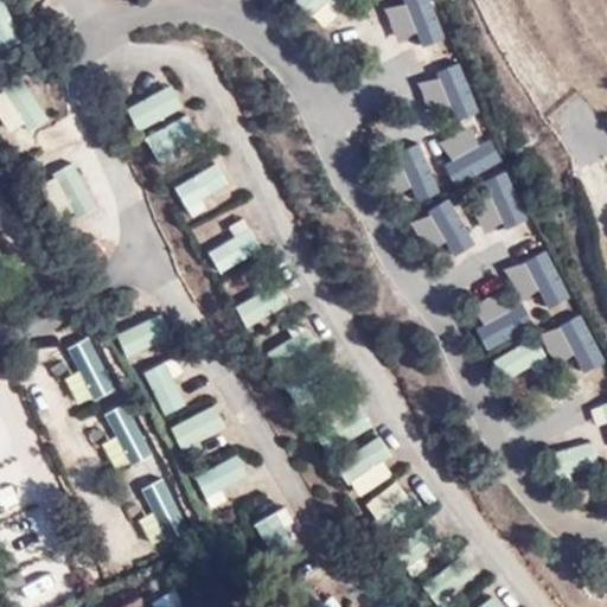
[(24,0),(0,0),(0,50),(42,33),(24,0)]
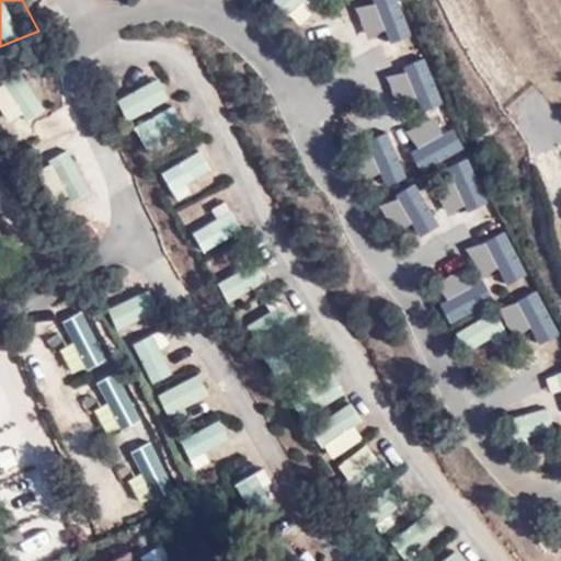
[(264,0),(293,34),(335,1),(334,0),(264,0)]
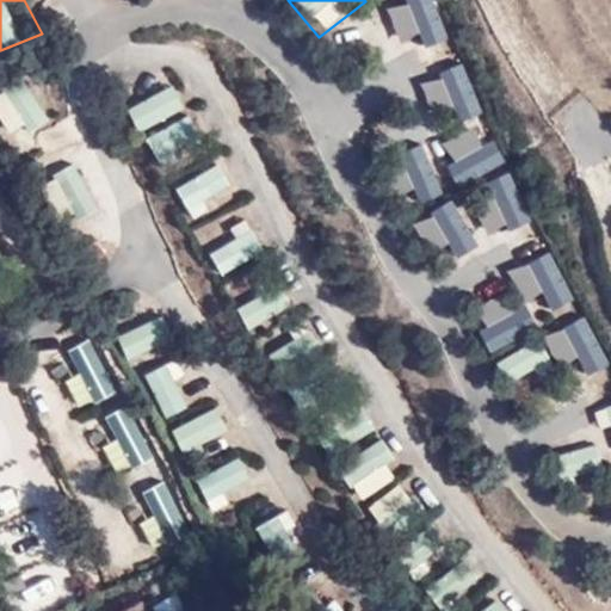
[(403,0),(387,8),(412,56),(455,38),(433,0),(403,0)]
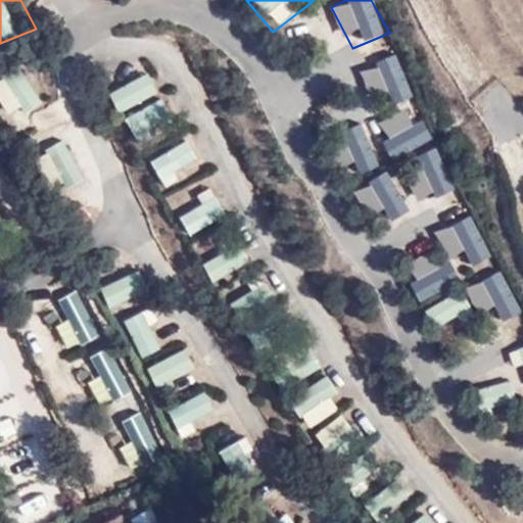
[(361,69),(381,109),(418,94),(395,52),(361,69)]
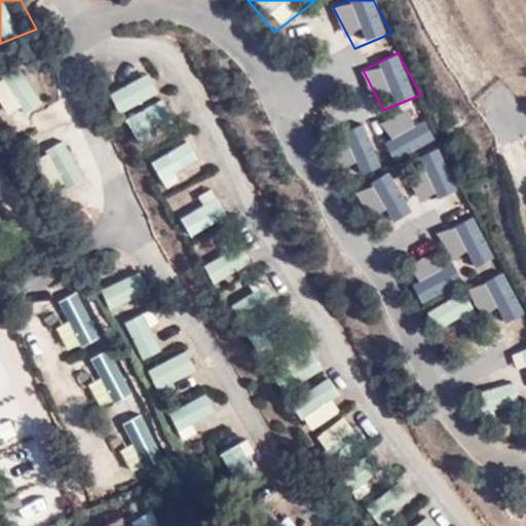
[(19,61),(0,72),(0,105),(14,125),(47,104),(19,61)]
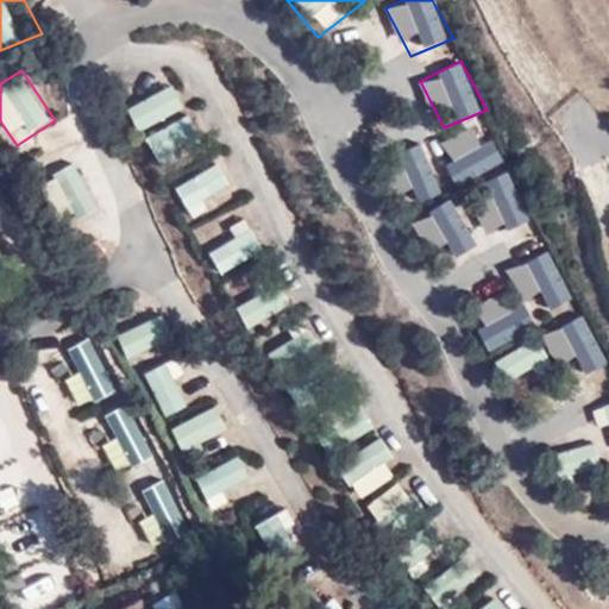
[(194,102),(180,77),(126,108),(139,135),(194,102)]
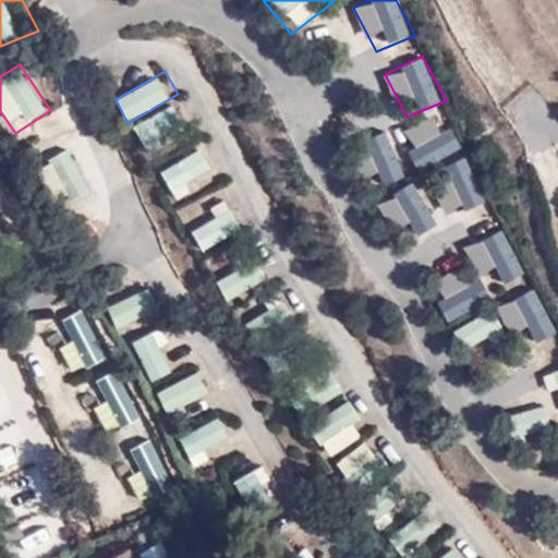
[(194,125),(181,102),(132,130),(144,154),(194,125)]
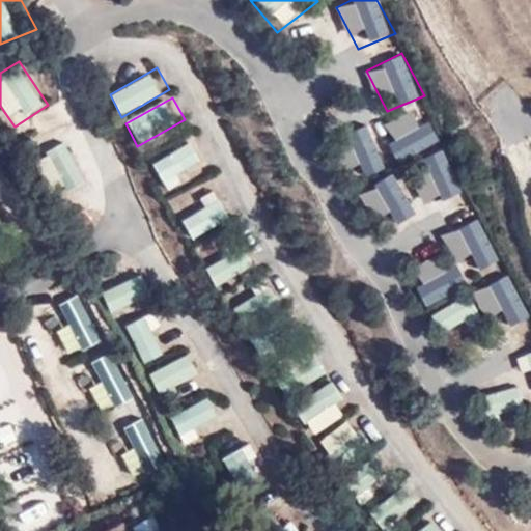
[(444,140),(423,105),(378,127),(400,164),(444,140)]
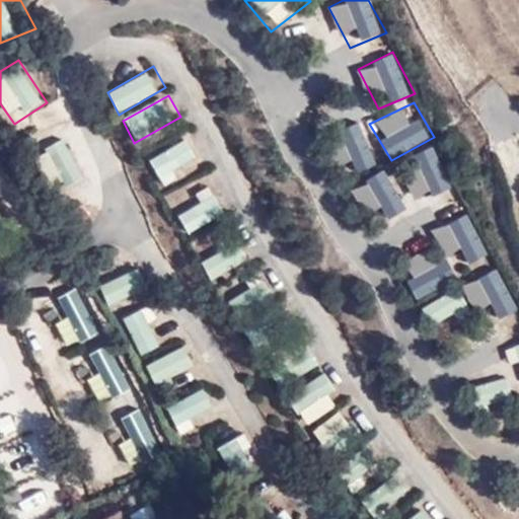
[(377,164),(356,123),(315,143),(340,186),(377,164)]
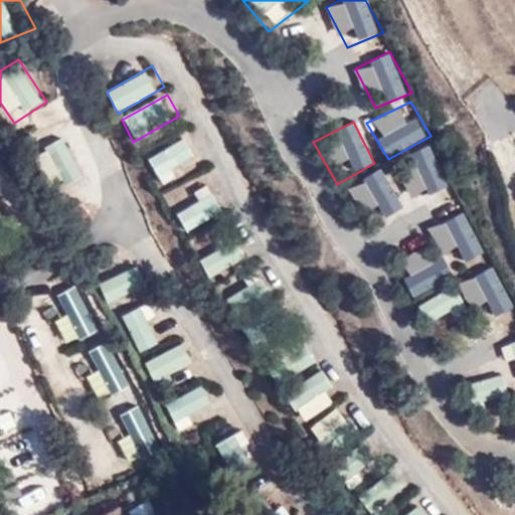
[(30,145),(51,193),(87,180),(65,130),(30,145)]
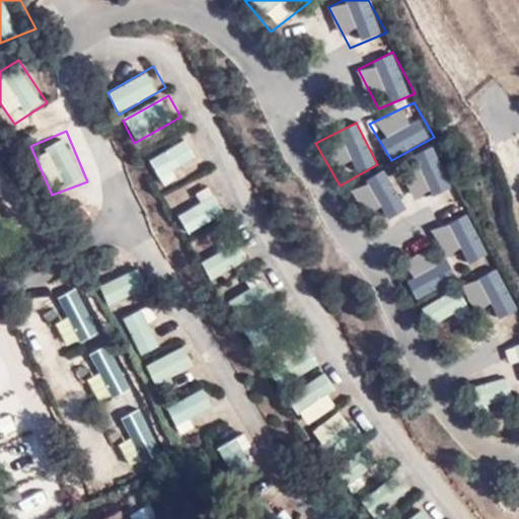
[(205,158),(189,134),(148,163),(162,188),(205,158)]
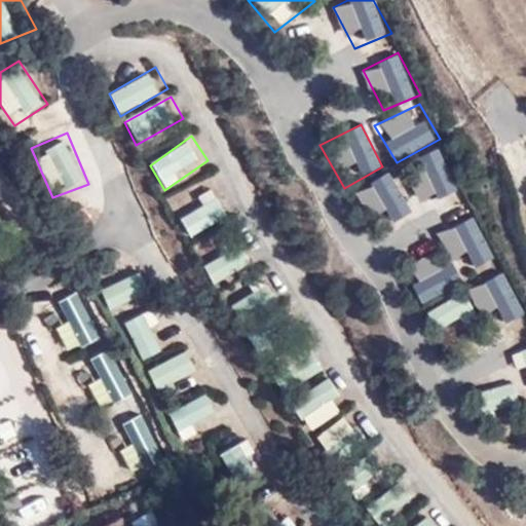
[(403,165),(424,205),(461,190),(439,148),(403,165)]
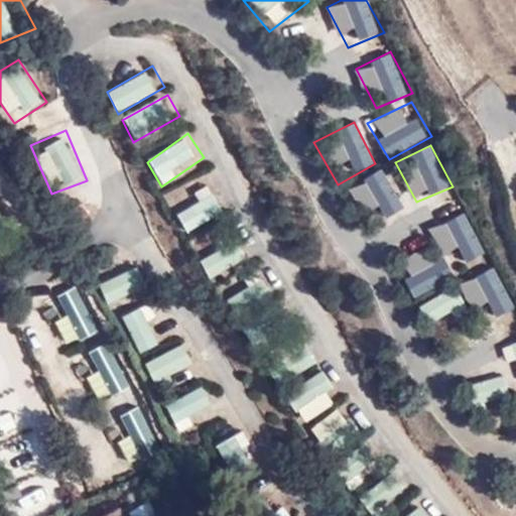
[(515,166),(499,172),(515,211),(515,166)]
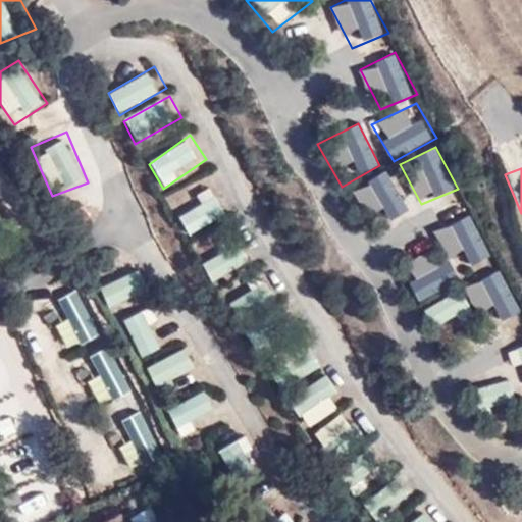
[(411,211),(389,169),(350,189),(373,232),(411,211)]
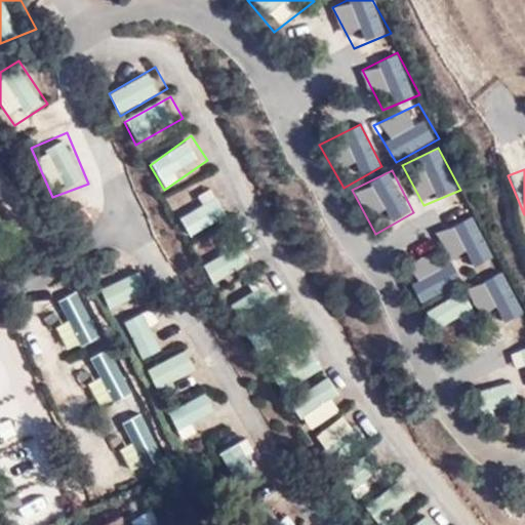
[(233,208),(215,184),(174,213),(190,239),(233,208)]
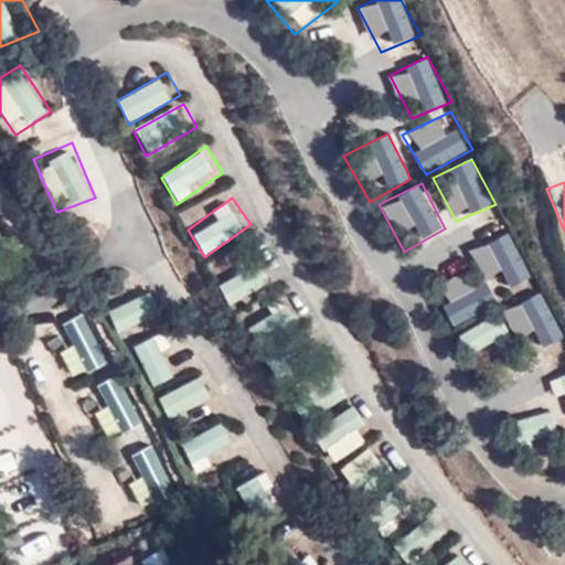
[(86,219),(64,232),(74,246),(95,232),(86,219)]
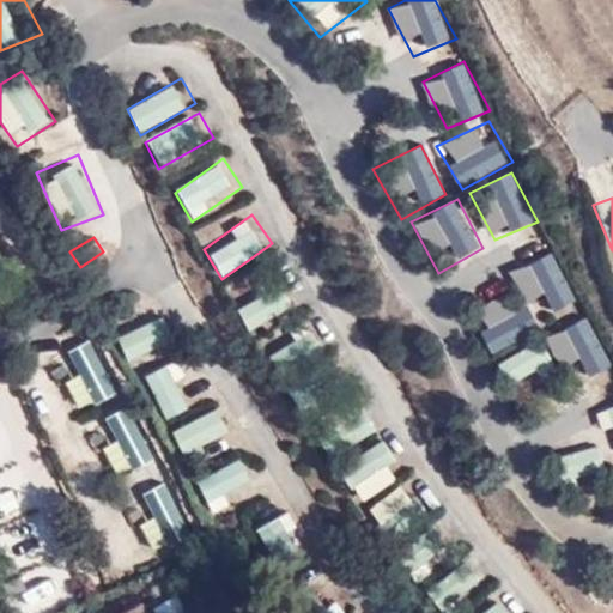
[(513,272),(538,319),(581,301),(554,252),(513,272)]
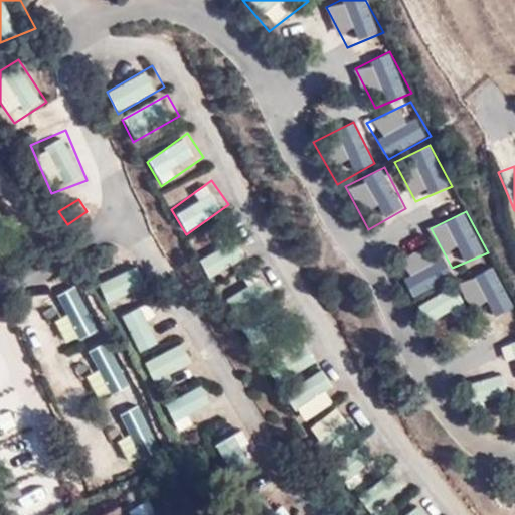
[(254,253),(238,229),(198,258),(212,283),(254,253)]
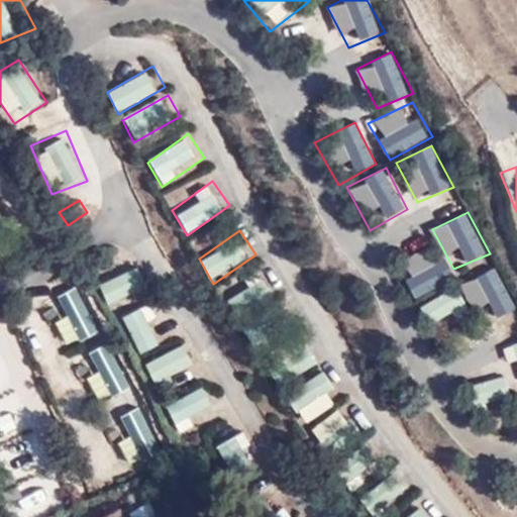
[(394,260),(414,299),(450,284),(428,242),(394,260)]
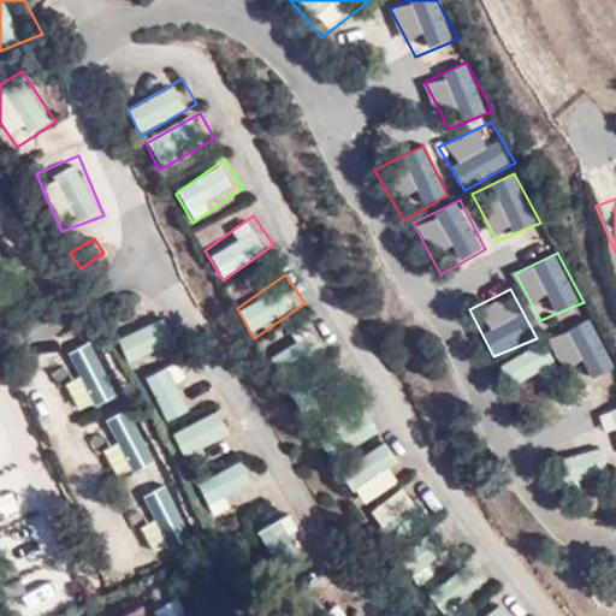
[(178,349),(164,317),(117,341),(134,372),(178,349)]
